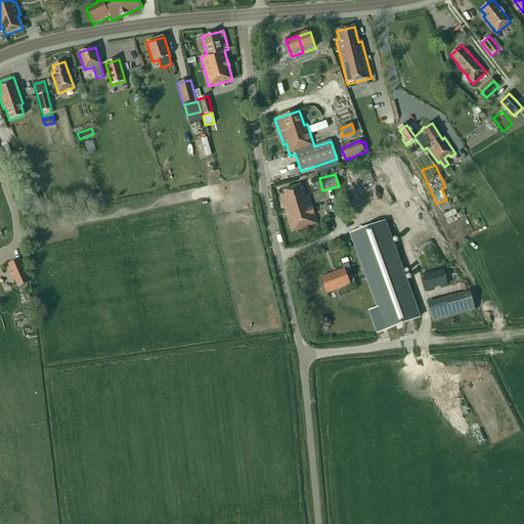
[(292,232),(317,224),(308,195),(304,197),(300,185),(284,190),(285,195),(280,197),(292,232)]
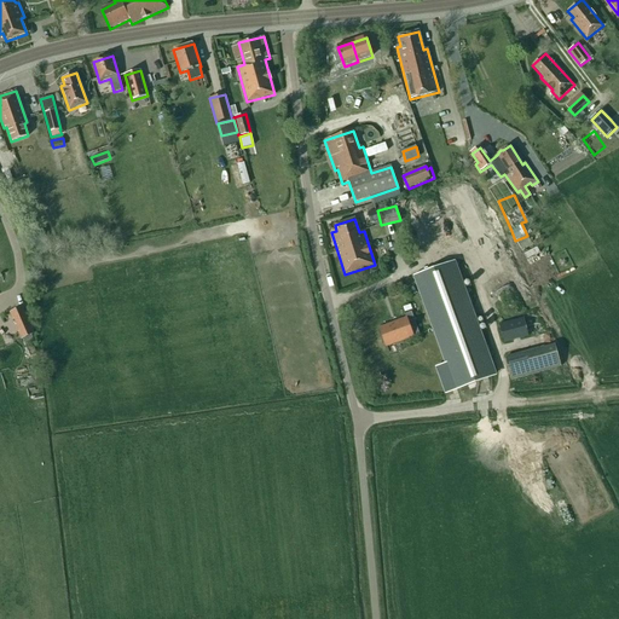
[(30,235),(40,231),(36,224),(27,227),(30,235)]
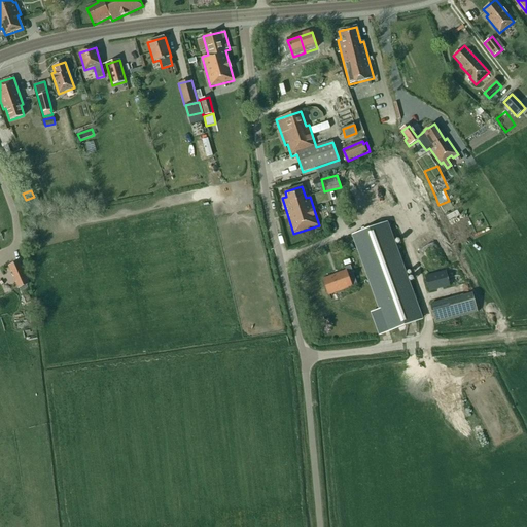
[(420,320),(385,224),(353,236),(380,310),(371,313),(378,336),(420,320)]
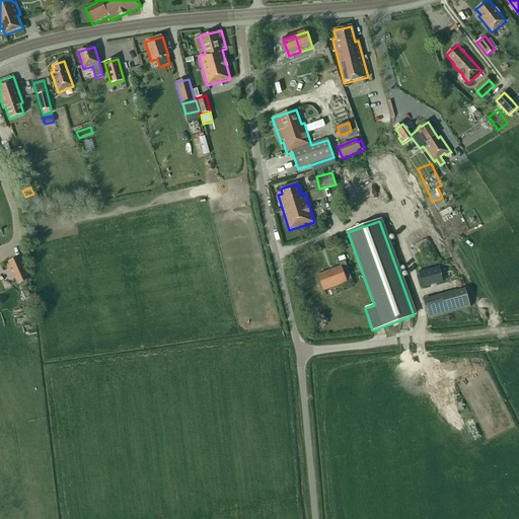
[(18,257),(8,262),(17,285),(28,280),(18,257)]
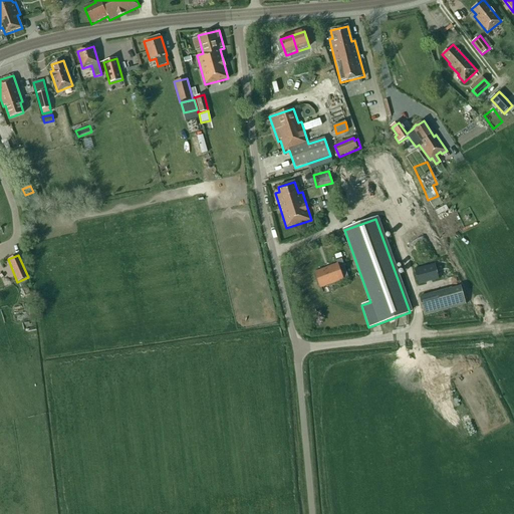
[(337,265),(315,273),(320,288),(348,278),(341,259),(336,261),(337,265)]
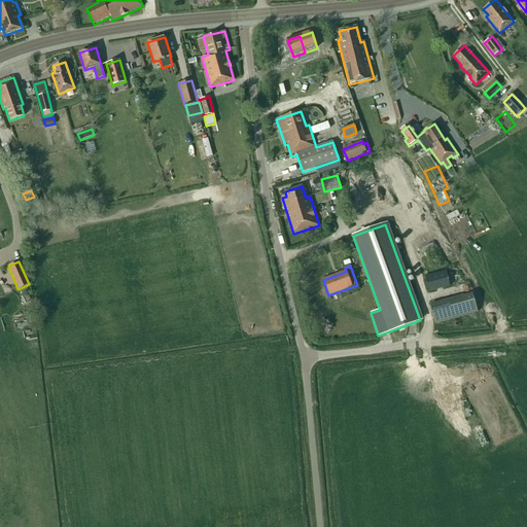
[(429,291),(450,286),(446,271),(425,276),(429,291)]
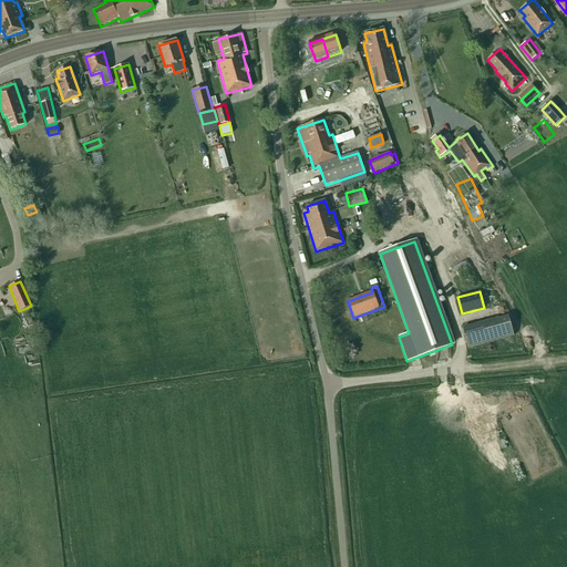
[(514,337),(508,316),(462,329),(467,349),(514,337)]
